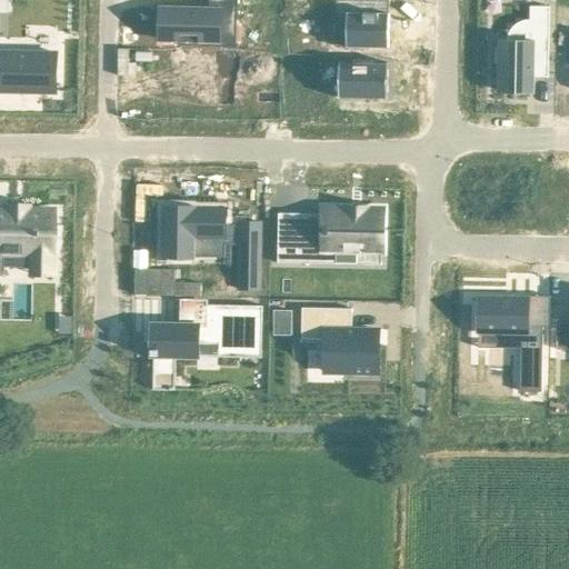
[(160,9),(159,39),(178,39),(178,45),(221,46),(221,11),(237,12),(237,0),(209,0),(209,10),(160,9)]
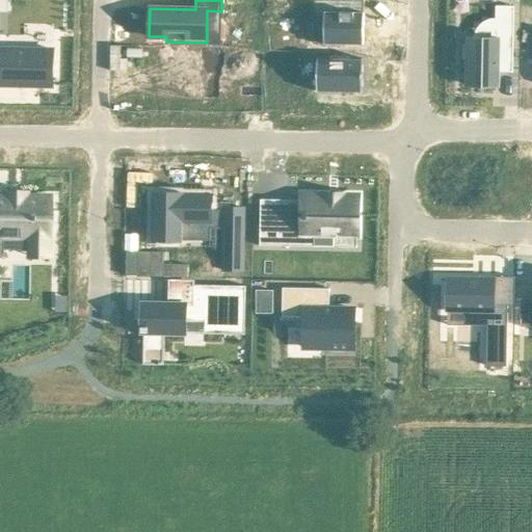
[(314,0),(314,44),(364,45),(364,0),(314,0)]
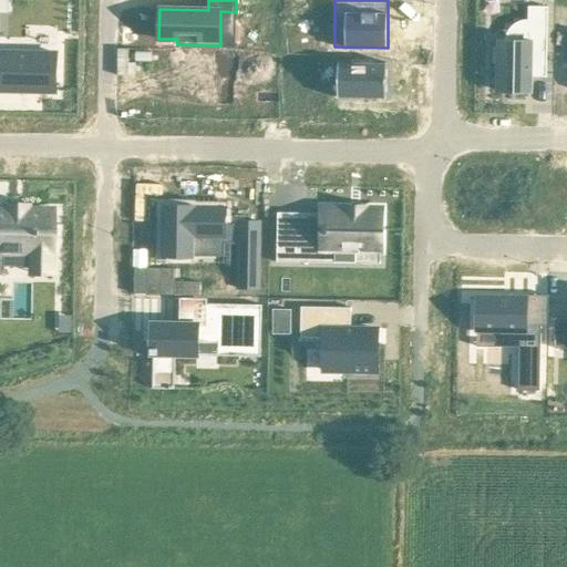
[(493,47),(493,61),(497,61),(497,90),(531,91),(531,76),(547,78),(548,7),(528,6),(527,42),(498,41),(498,47),(493,47)]
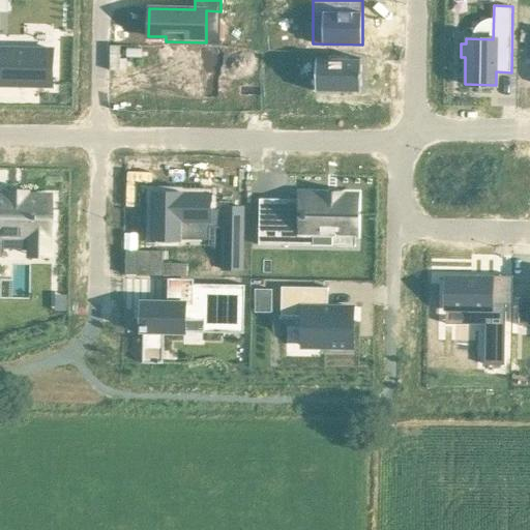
[(0,48),(0,84),(53,86),(53,49),(0,48)]
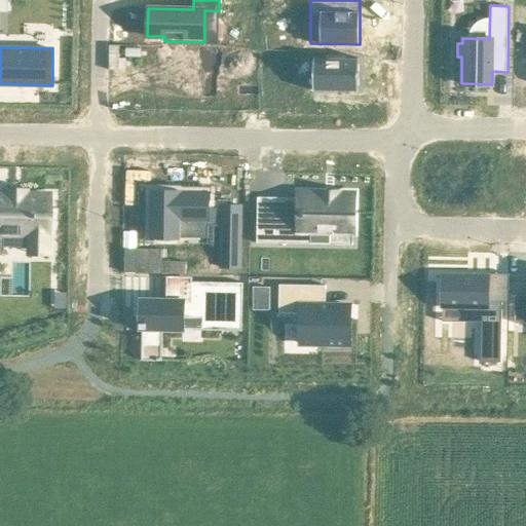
[(145,72),(145,74),(147,74),(147,91),(175,91),(196,92),(196,67),(209,67),(210,51),(214,51),(214,49),(162,48),(162,50),(164,50),(163,61),(154,61),(147,61),(147,72),(145,72)]
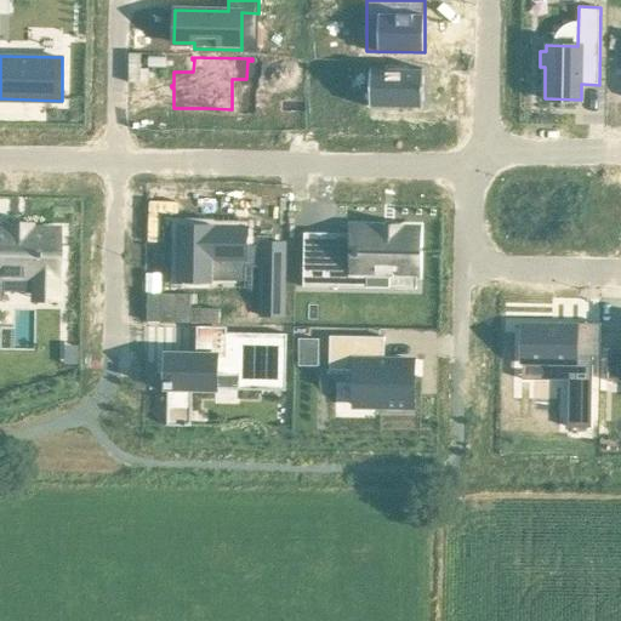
[(370,68),(370,107),(371,107),(371,104),(422,106),(421,108),(423,108),(423,68),(422,68),(422,70),(409,70),(409,64),(386,64),(386,69),(371,69),(371,68),(370,68)]
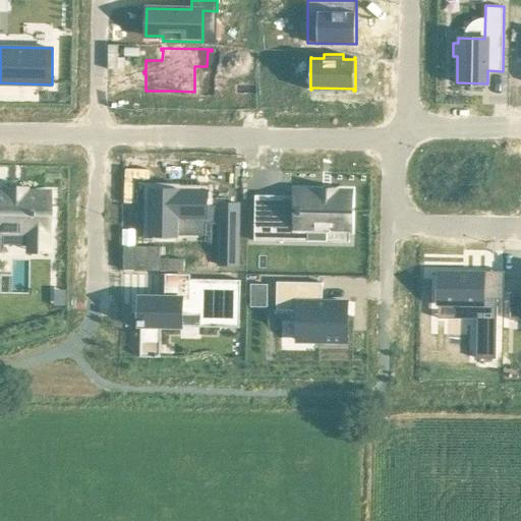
[(151,188),(150,235),(178,236),(178,235),(207,235),(207,223),(219,224),(218,264),(238,265),(239,204),(219,204),(219,206),(207,206),(208,190),(179,190),(179,189),(151,188)]
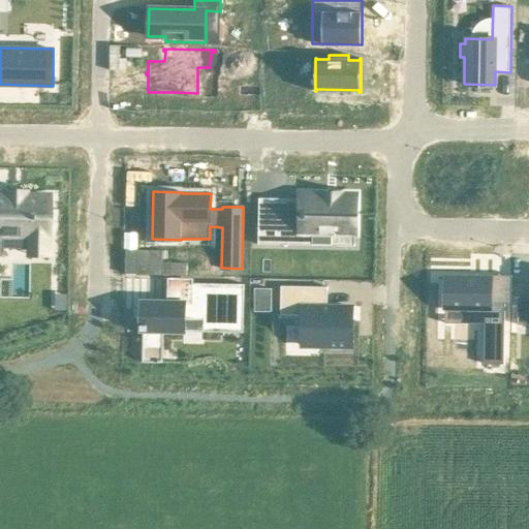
[(258,220),(258,244),(289,245),(289,229),(303,229),(303,228),(333,229),(333,238),(354,238),(355,195),(340,195),(340,194),(322,194),(302,194),(302,203),(287,203),(287,221),(258,220)]
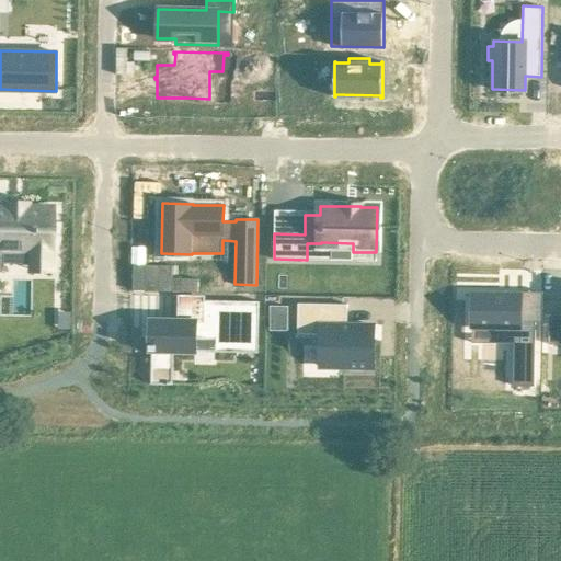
[(0,268),(4,268),(4,263),(6,249),(32,250),(32,270),(53,270),(53,242),(53,207),(23,207),(23,209),(15,208),(0,207),(0,268)]
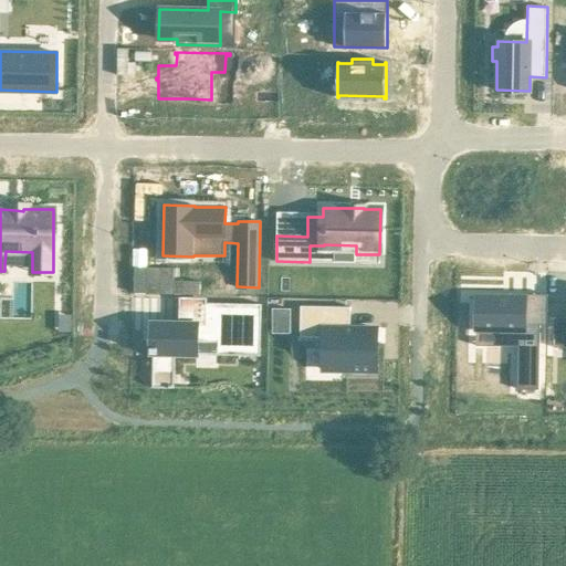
[(136,266),(135,293),(201,294),(201,281),(176,281),(176,268),(136,266)]
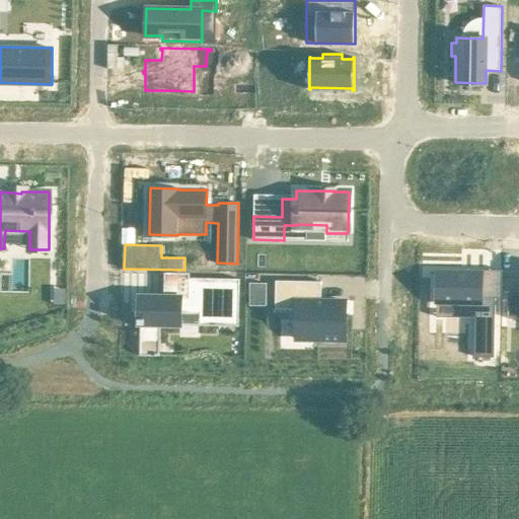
[(436,271),(436,302),(437,302),(457,303),(457,307),(458,307),(475,307),(475,317),(474,351),(474,357),(494,357),(496,297),(482,296),(483,276),(467,276),(467,272),(436,271)]
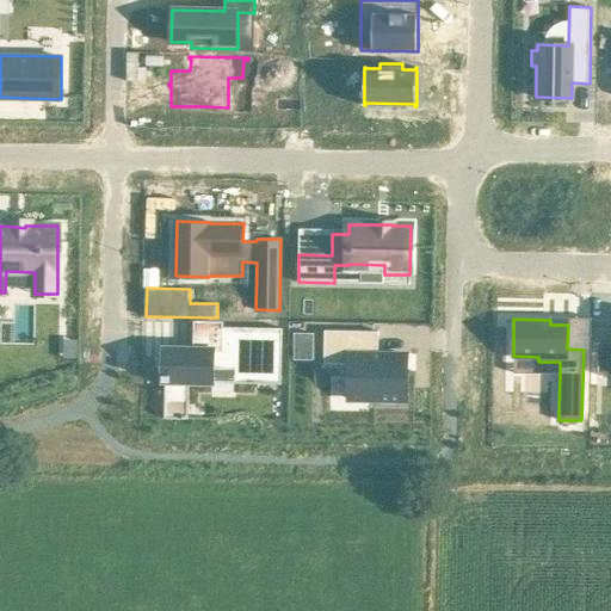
[(162,380),(162,382),(166,382),(168,382),(168,402),(187,402),(189,381),(213,382),(214,369),(235,369),(234,377),(282,377),(282,352),(278,352),(279,331),(283,331),(283,328),(223,327),(221,327),(220,349),(193,349),(164,347),(162,370),(170,370),(168,380),(162,380)]
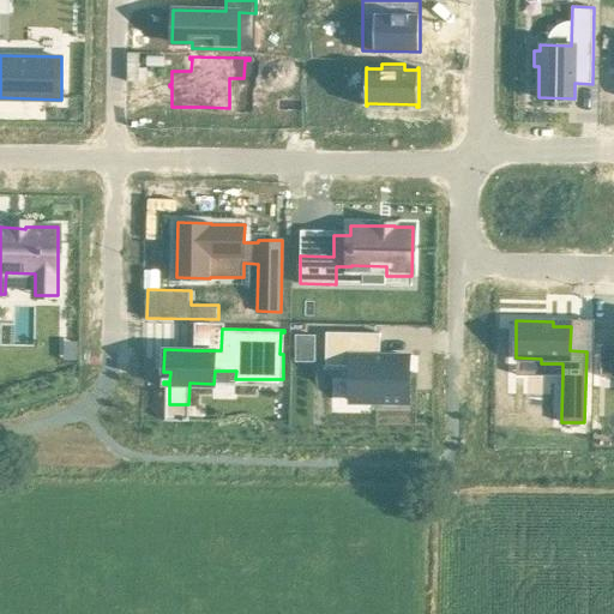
[(326,331),(325,366),(350,366),(349,391),(374,391),(374,402),(409,403),(410,371),(399,369),(401,355),(380,355),(380,332),(326,331)]
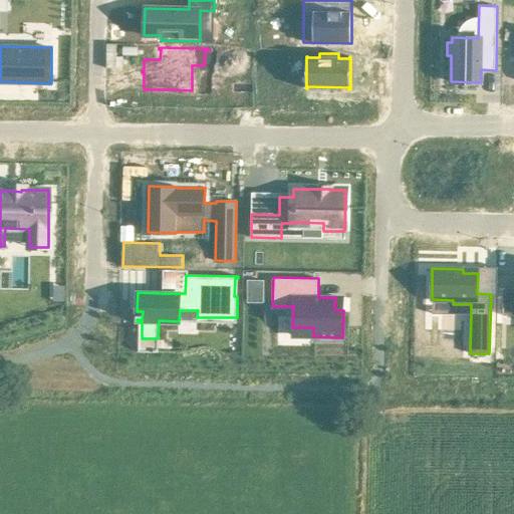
[(513,288),(503,288),(502,315),(513,315),(513,288)]
